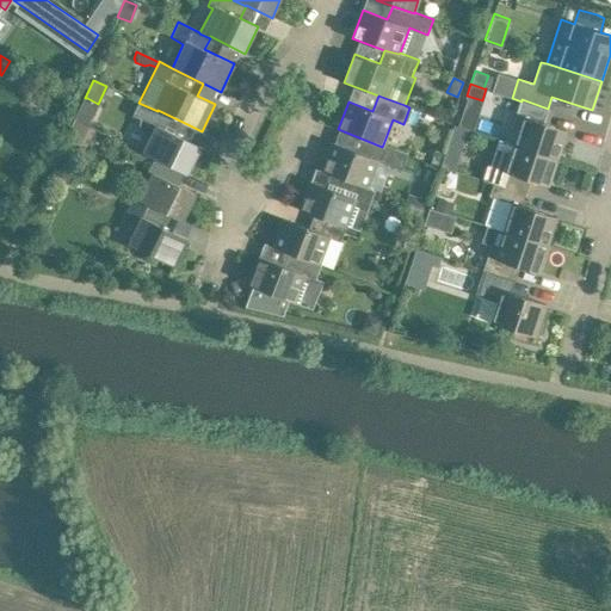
[(567,130),(543,123),(548,109),(522,99),(522,102),(517,112),(524,115),(516,143),(559,158),(567,130)]
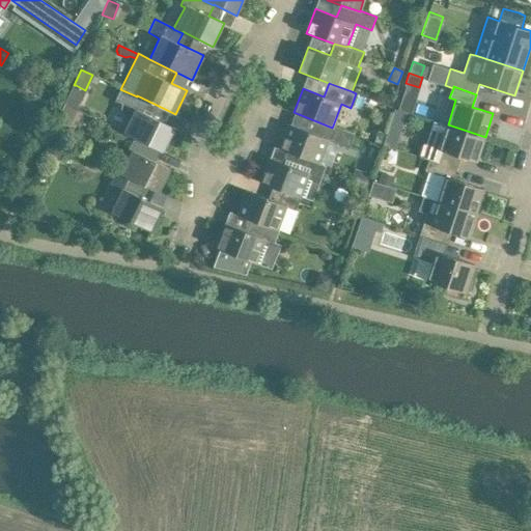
[(159,120),(165,109),(137,95),(137,96),(120,89),(115,101),(122,105),(120,110),(123,117),(130,120),(123,133),(133,138),(135,137),(161,150),(163,151),(174,128),(159,120)]
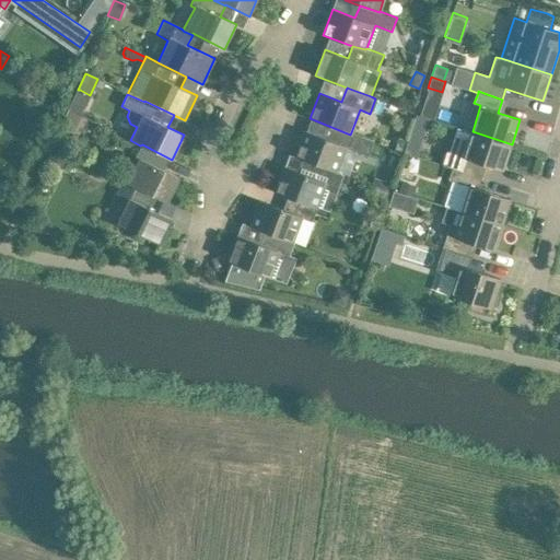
[(81,115),(82,113),(86,114),(91,106),(73,97),(68,109),(81,115)]
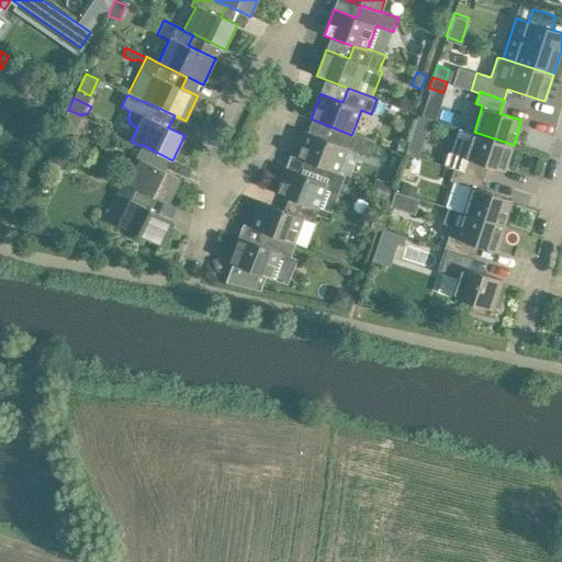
[(86,120),(69,112),(64,123),(80,131),(86,120)]
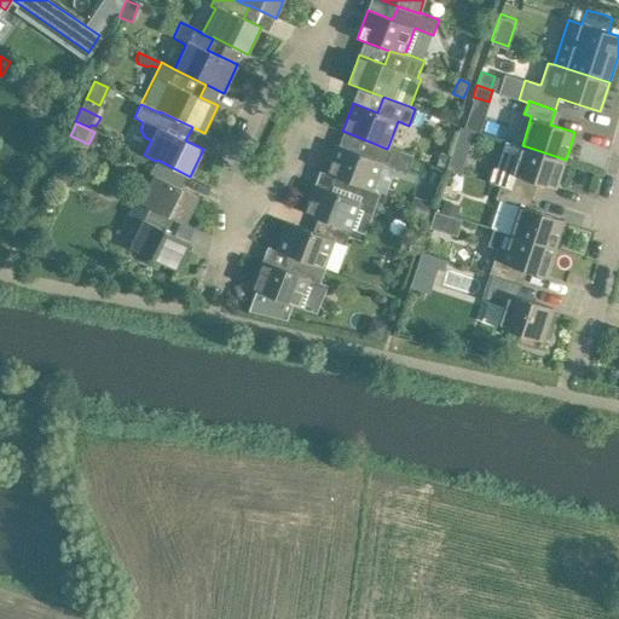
[(412,156),(388,146),(387,149),(348,133),(345,148),(337,145),(327,173),(336,177),(371,190),(371,189),(376,191),(386,195),(395,168),(406,173),(412,156)]
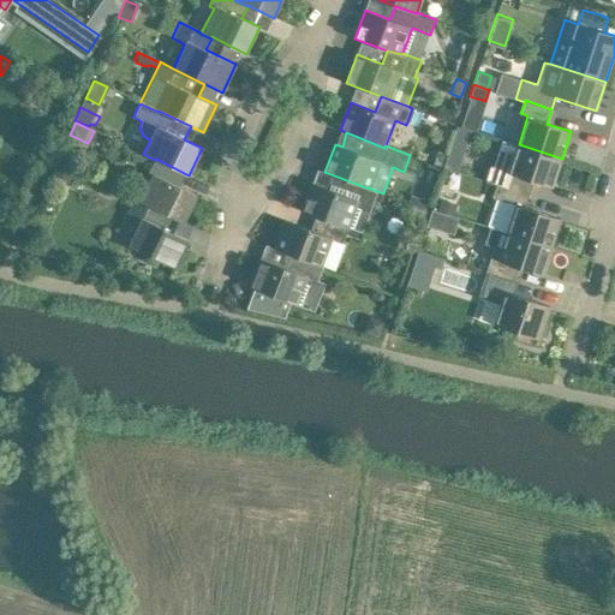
[(487,179),(485,180),(495,184),(525,193),(525,191),(529,180),(553,187),(561,160),(562,159),(519,144),(518,147),(502,142),(494,168),(490,167),(487,179)]
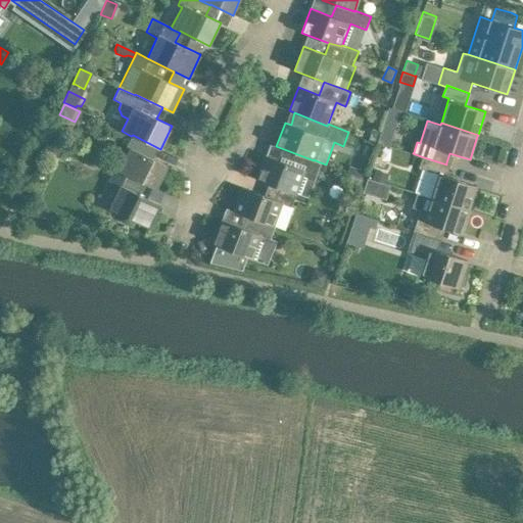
[(153,158),(158,148),(133,135),(131,136),(125,147),(129,149),(119,170),(119,172),(142,182),(153,188),(156,189),(168,167),(153,158)]
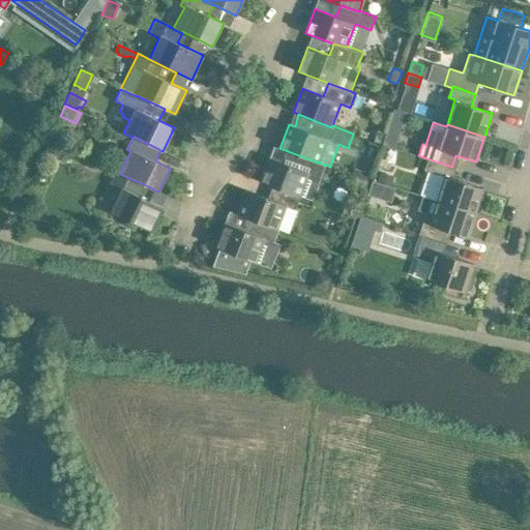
[(64,146),(49,138),(43,148),(59,156),(64,146)]
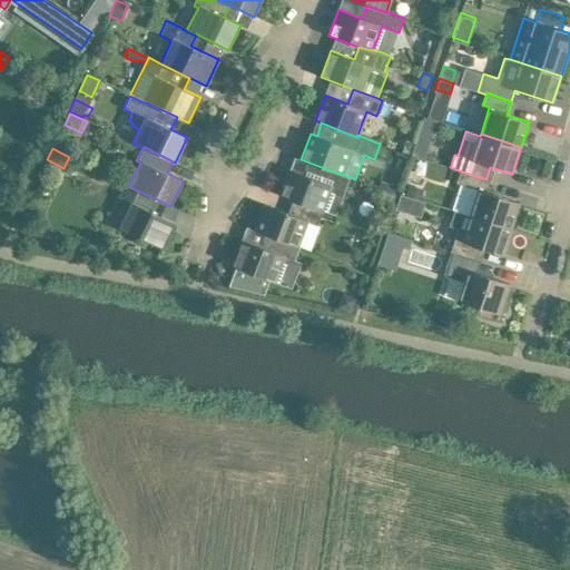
[(332,214),(346,176),(342,174),(342,175),(310,163),(305,176),(290,169),(279,196),(293,200),(322,213),(322,210),(332,214)]
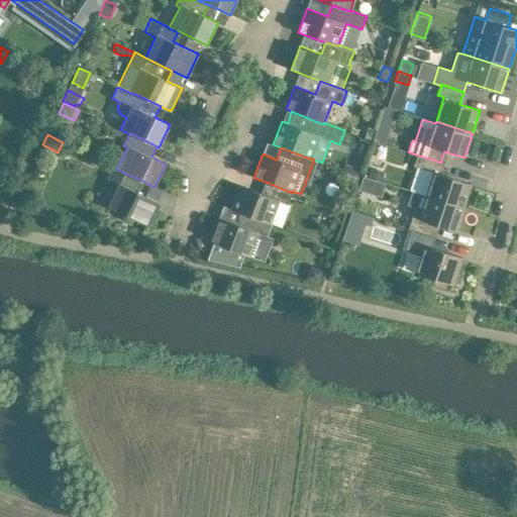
[(416,154),(413,167),(415,167),(423,170),(421,178),(431,182),(427,196),(463,208),(471,184),(437,174),(441,163),(416,154)]
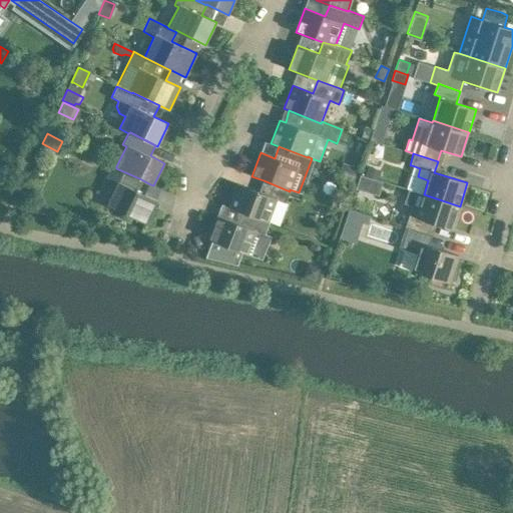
[(343,163),(341,171),(353,175),(355,176),(357,168),(355,168),(343,163)]
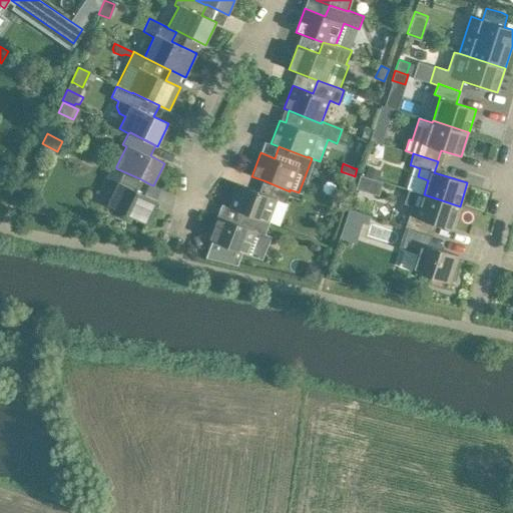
[(116,168),(116,166),(114,165),(108,178),(119,183),(108,205),(148,224),(159,201),(145,194),(150,184),(139,178),(116,168)]
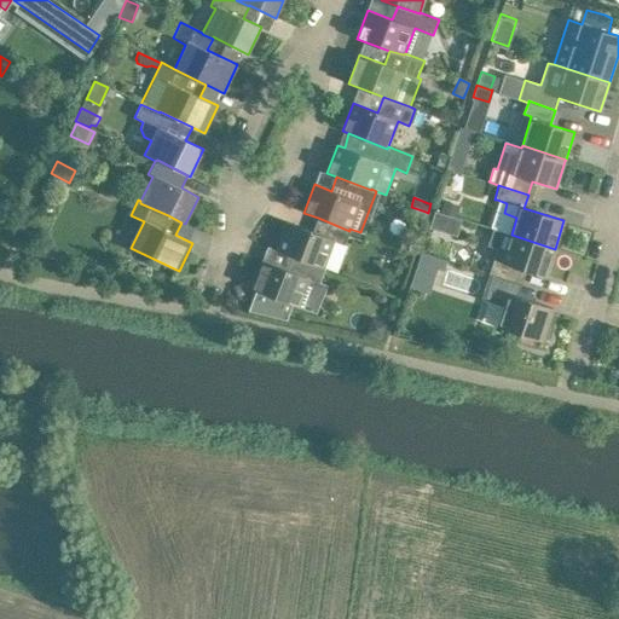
[(437,214),(431,232),(457,242),(463,223),(437,214)]
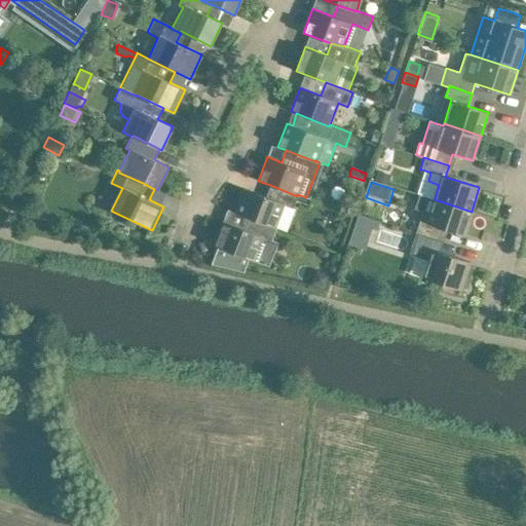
[(297,196),(270,185),(266,197),(245,189),(235,213),(249,218),(274,227),(282,207),(292,211),(297,196)]
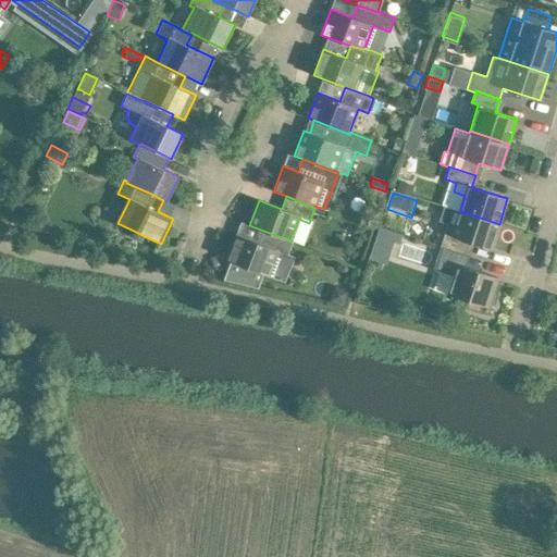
[(499,224),(460,211),(443,206),(438,220),(448,223),(441,246),(466,254),(470,243),(491,249),(499,224)]
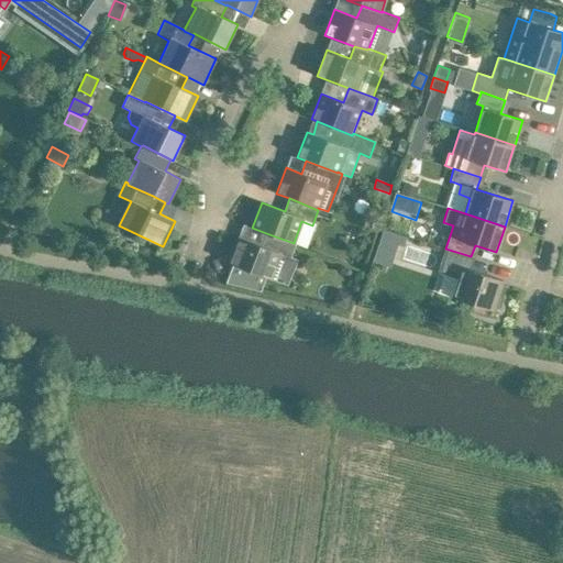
[(406,235),(385,229),(379,245),(396,251),(398,243),(404,244),(406,235)]
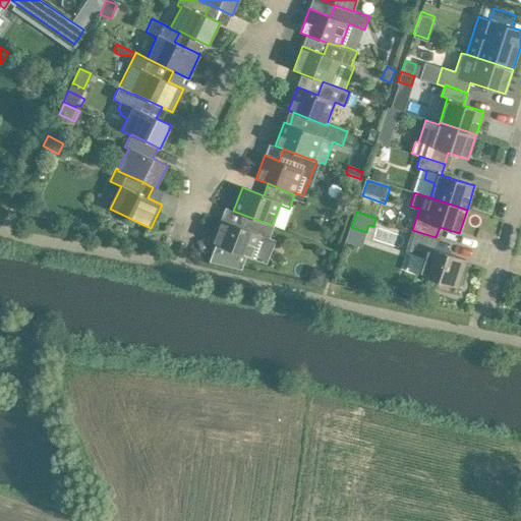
[(274,226),(272,225),(246,216),(242,227),(222,220),(213,243),(261,262),(274,226)]
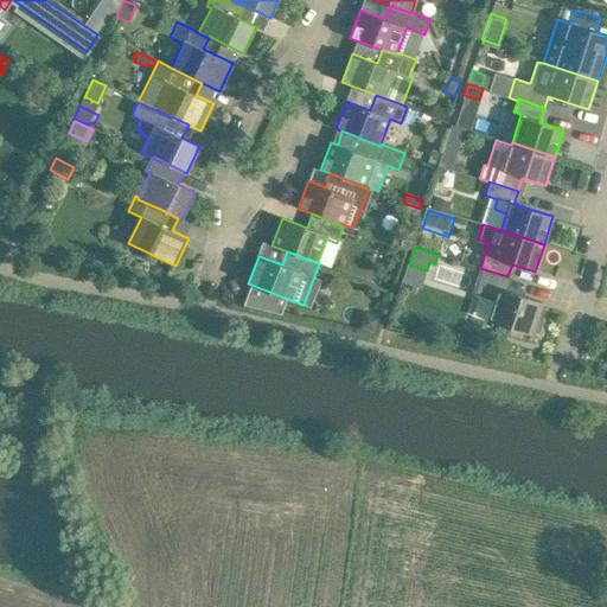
[(504,289),(508,276),(480,268),(472,294),(496,301),(490,321),(532,334),(543,302),(504,289)]
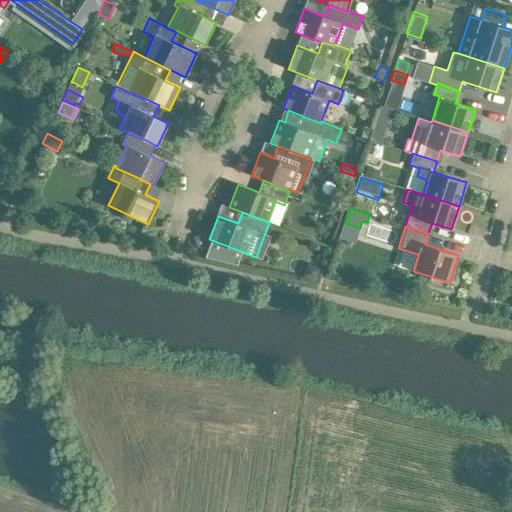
[(306,263),(302,276),(316,280),(320,268),(306,263)]
